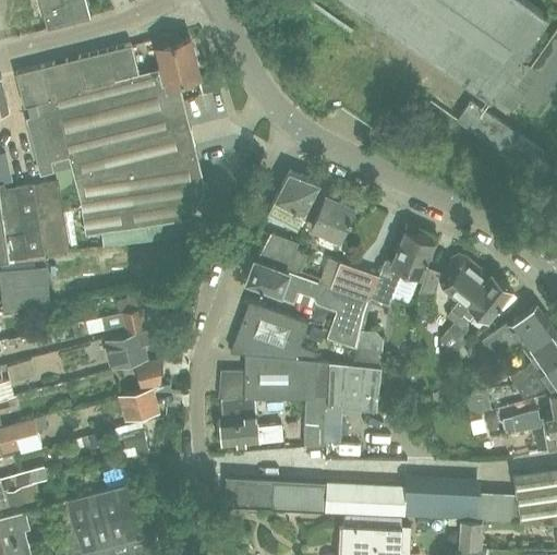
[(91,19),(85,0),(38,0),(47,31),(91,19)]
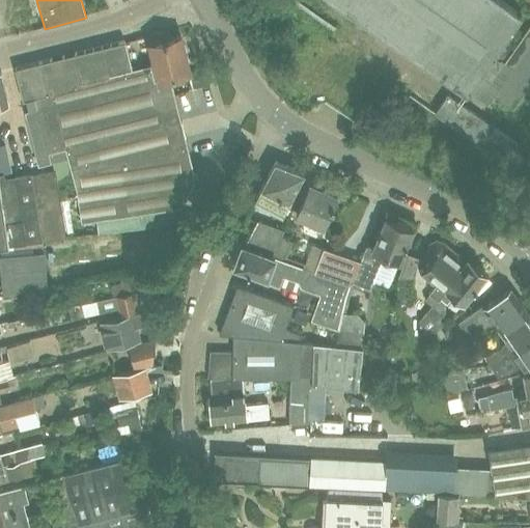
[(529,24),(502,65),(499,63),(511,46),(501,39),(520,14),(500,0),(337,0),(476,98),(485,104),(490,98),(510,112),(529,83),(529,24)]
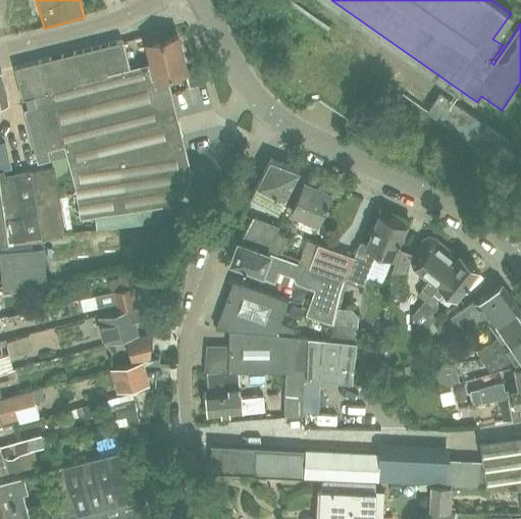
[(156,81),(167,78),(186,72),(176,38),(167,40),(165,33),(146,37),(152,64),(156,81)]
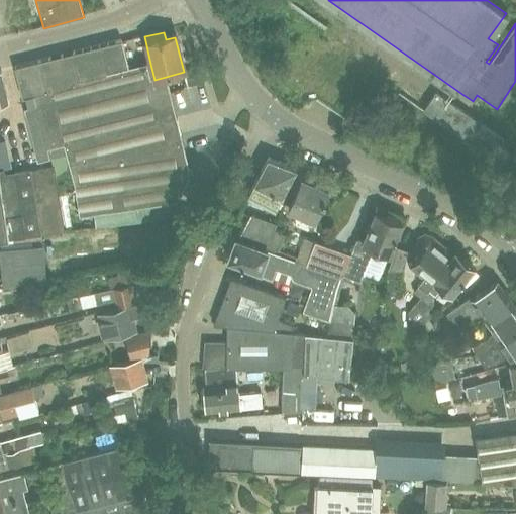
[(155,80),(150,64),(124,71),(117,43),(41,63),(64,147),(75,190),(79,218),(176,204),(189,180),(187,172),(189,172),(166,77),(155,80)]
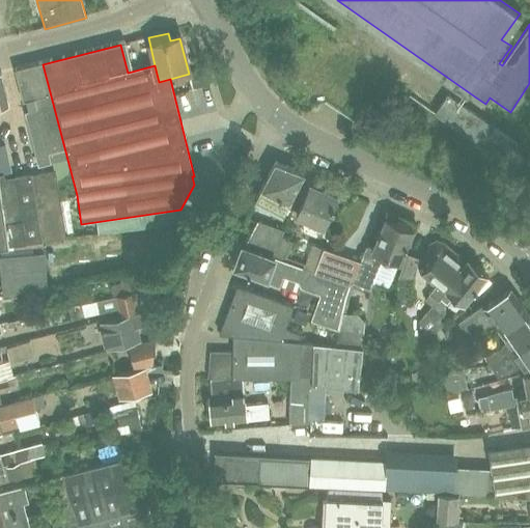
[(49,155),(65,151),(43,64),(15,72),(23,103),(35,101),(37,110),(24,114),(38,168),(52,165),(49,155)]
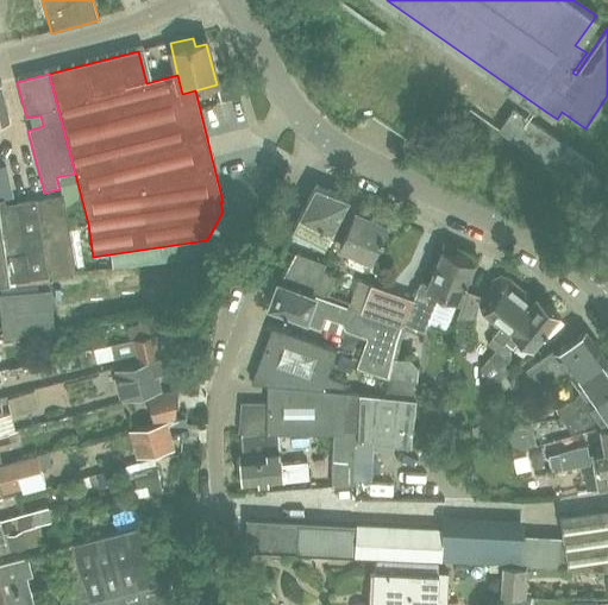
[(516,108),(501,131),(553,166),(569,145),(516,108)]
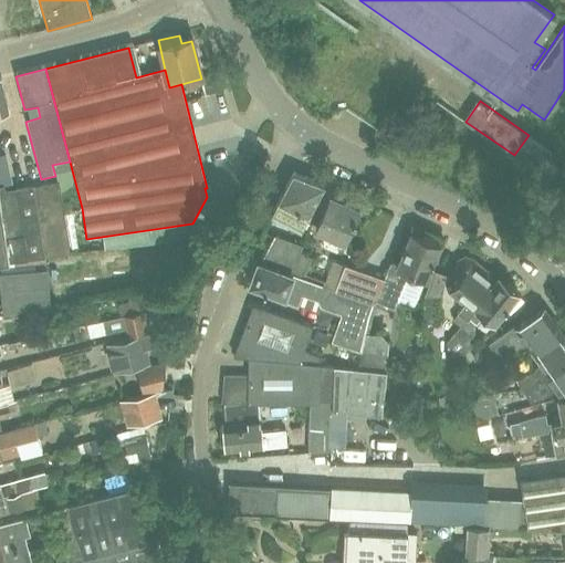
[(293,176),(272,216),(300,230),(323,187),(293,176)]
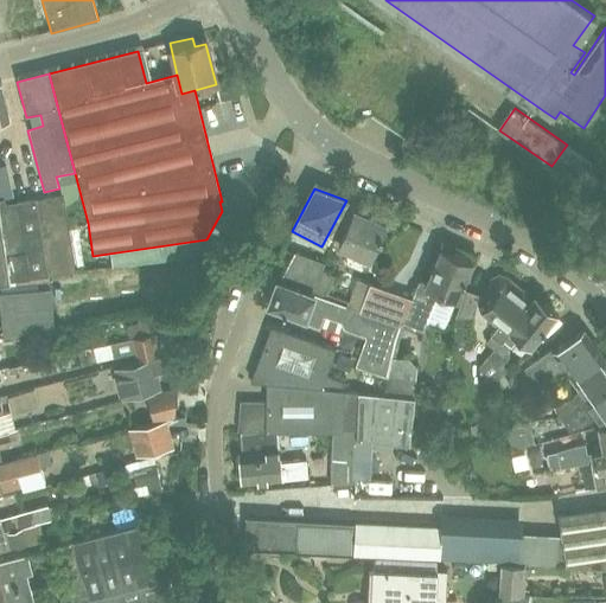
[(0,282),(75,275),(63,196),(44,199),(44,200),(36,201),(5,206),(4,200),(0,200),(0,282)]
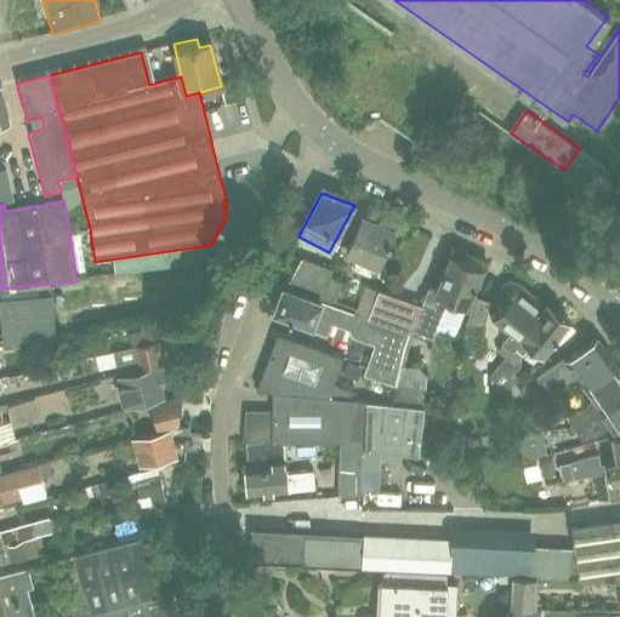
[(387,246),(390,247),(392,244),(388,243),(393,232),(362,218),(346,255),(376,269),(387,246)]
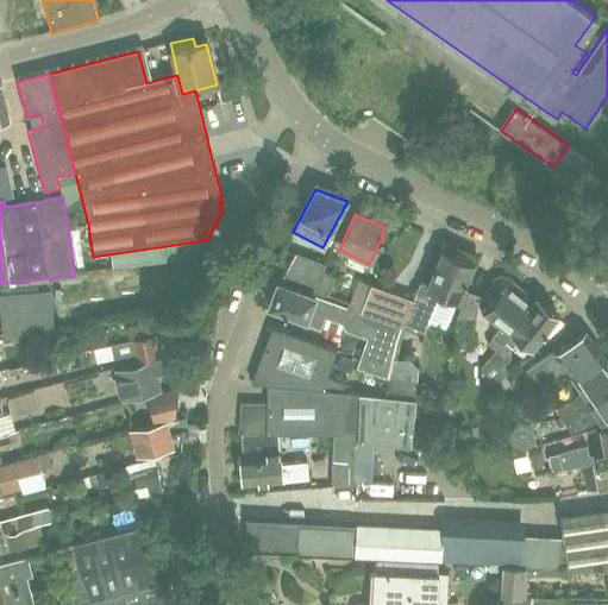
[(422,335),(439,295),(457,302),(472,265),(442,253),(427,288),(420,285),(412,307),(408,315),(409,315),(408,319),(407,319),(403,327),(422,335)]
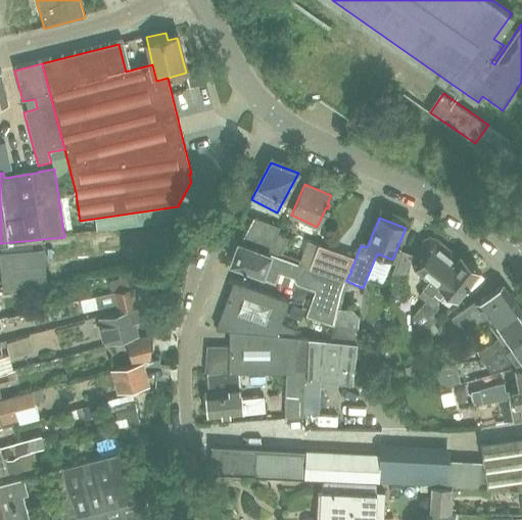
[(253,219),(242,241),(268,251),(268,252),(276,255),(277,253),(280,255),(288,240),(276,235),(279,229),(253,219)]
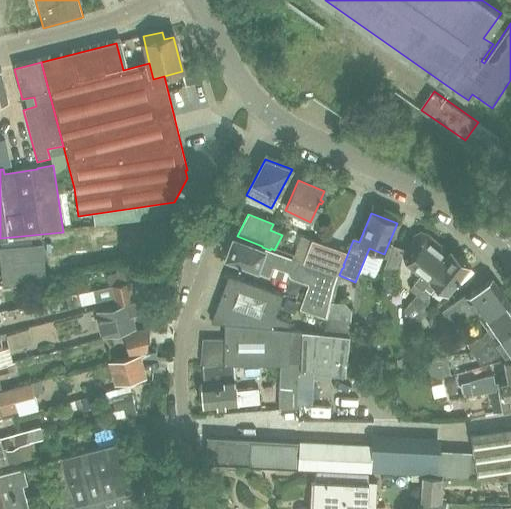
[(415,296),(448,254),(426,238),(420,236),(415,239),(414,244),(416,250),(418,251),(407,263),(420,273),(415,279),(418,282),(410,292),(415,296)]
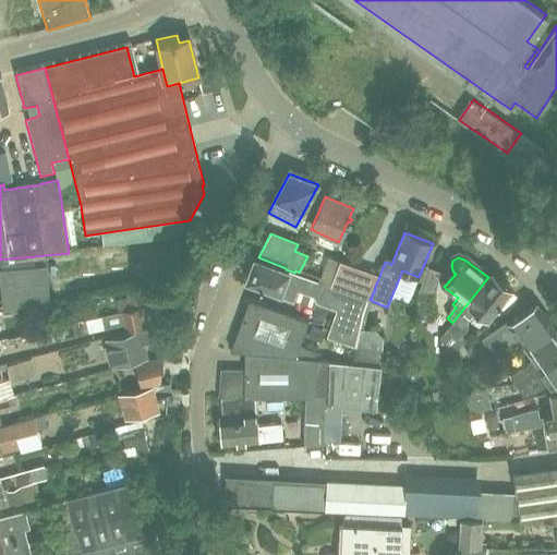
[(247,279),(246,282),(280,294),(279,298),(292,302),(295,291),(314,298),(316,304),(338,313),(328,340),(354,350),(368,304),(329,289),(255,261),(252,269),(250,268),(245,278),(247,279)]
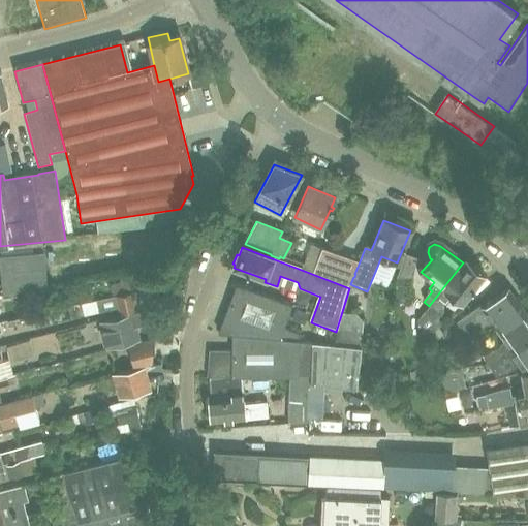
[(321,251),(312,274),(349,288),(350,284),(353,277),(354,277),(355,274),(354,274),(358,267),(321,251)]
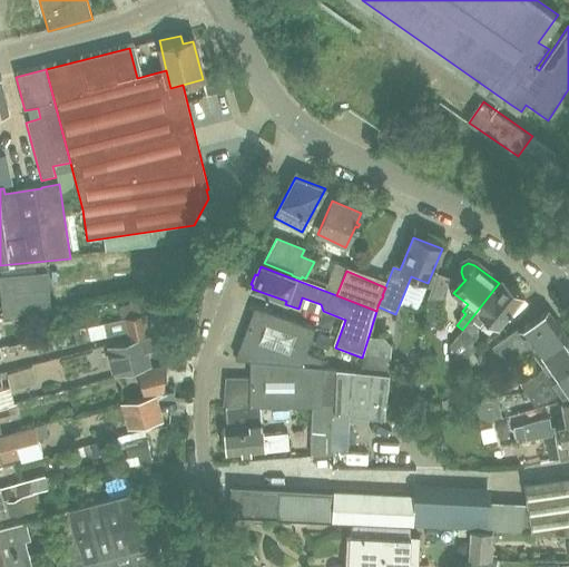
[(47,273),(0,276),(3,321),(50,311),(47,273)]
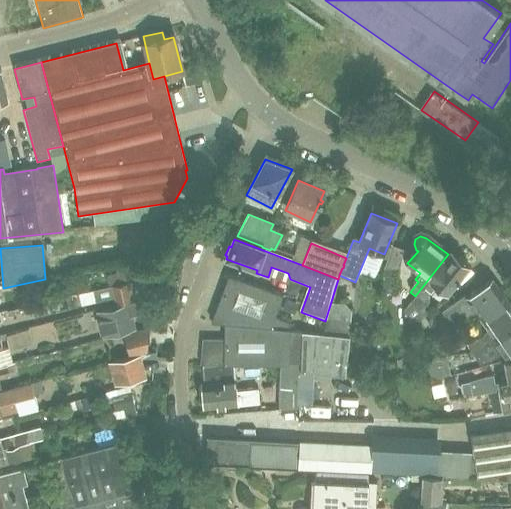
[(385,276),(385,296),(395,296),(395,276),(397,277),(405,252),(393,248),(385,276)]
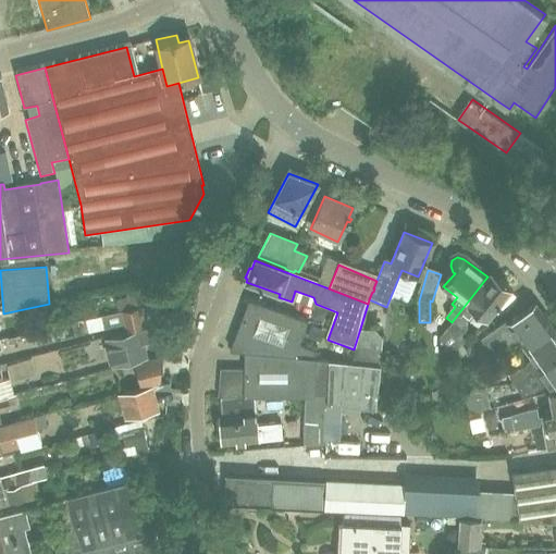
[(487,277),(452,322),(461,331),(476,311),(486,320),(511,290),(491,274),(489,278),(487,277)]
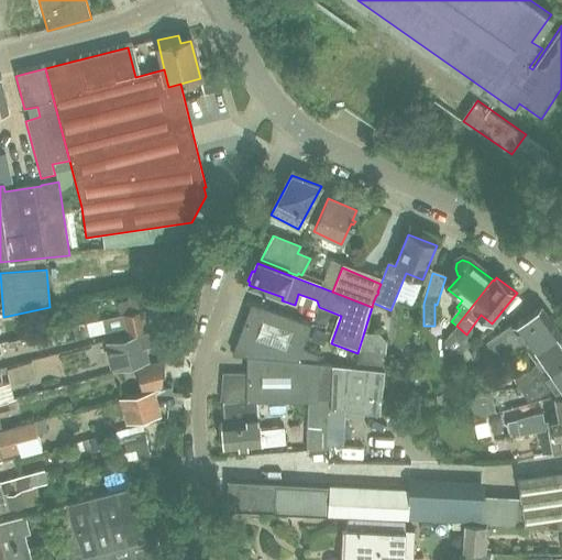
[(146,311),(167,306),(174,305),(171,291),(143,297),(146,311)]
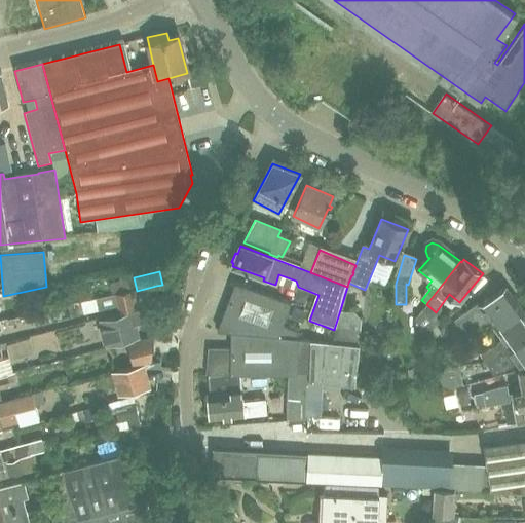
[(234,285),(217,333),(296,340),(298,334),(282,329),(290,305),(234,285)]
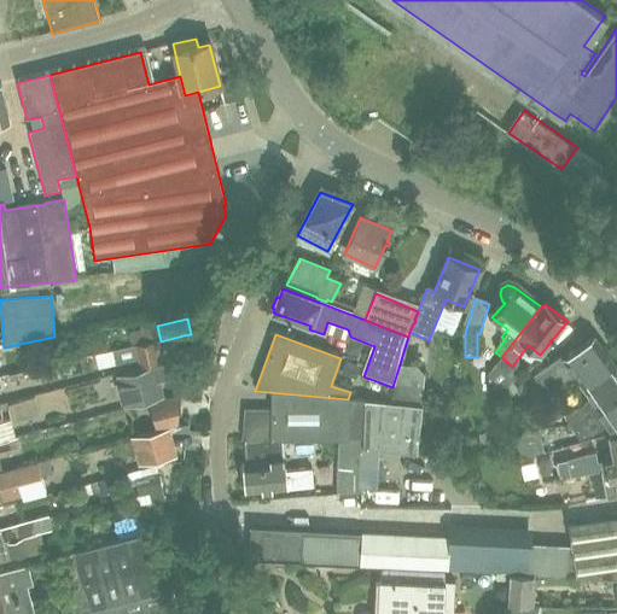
[(143,369),(146,368),(151,367),(188,357),(184,335),(161,341),(112,352),(116,368),(141,362),(143,369)]
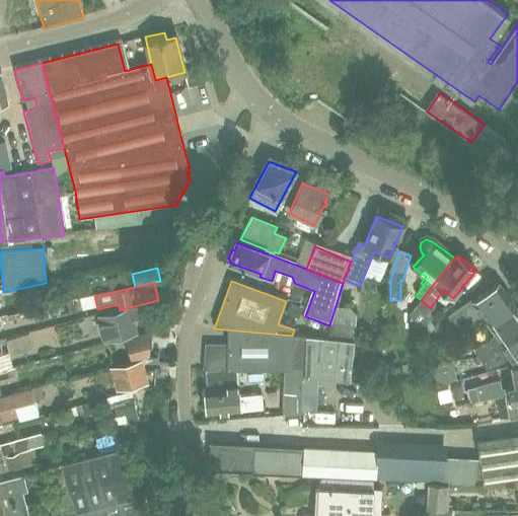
[(487,326),(514,306),(499,285),(472,303),(471,301),(448,317),(458,332),(481,316),(487,326)]
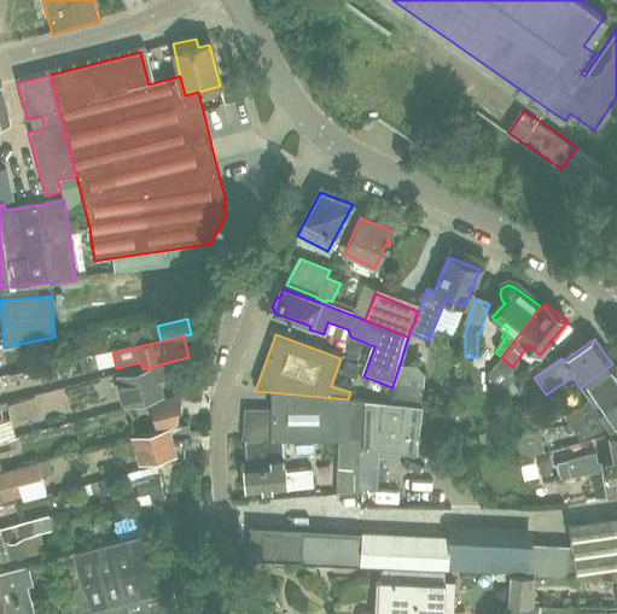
[(510,385),(518,379),(513,372),(511,367),(501,357),(495,364),(510,385)]
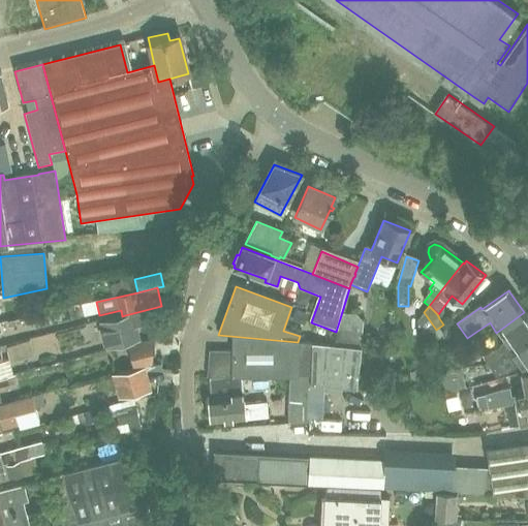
[(436,330),(424,312),(416,321),(424,338),(436,330)]
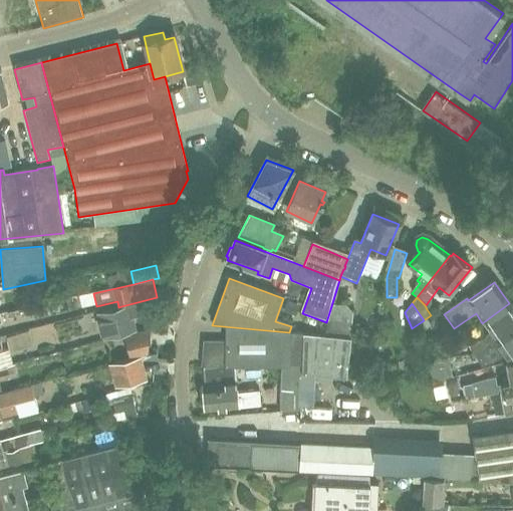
[(475,356),(512,331),(512,308),(509,303),(482,323),(491,336),(469,347),(475,356)]
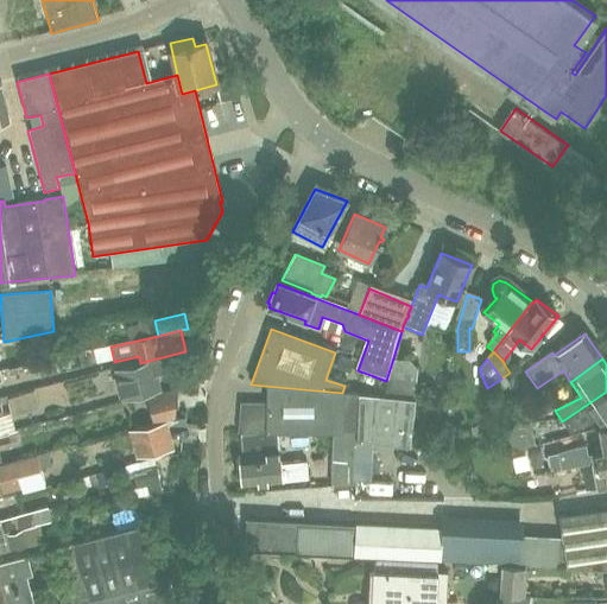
[(144,362),(140,363),(113,370),(120,401),(157,392),(149,361),(144,362)]
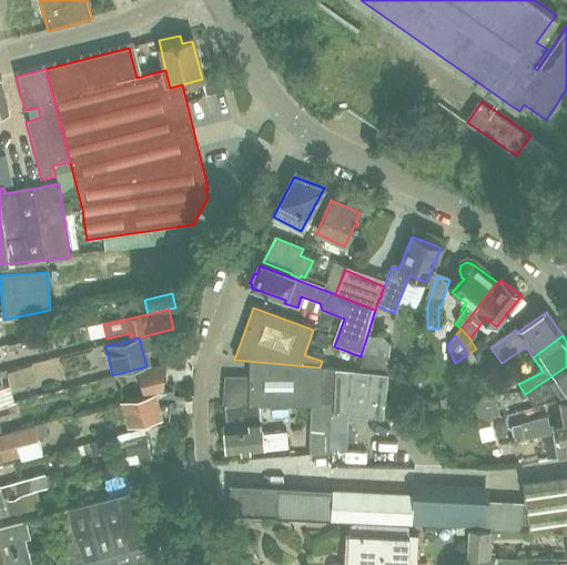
[(358,372),(387,375),(388,359),(361,356),(358,372)]
